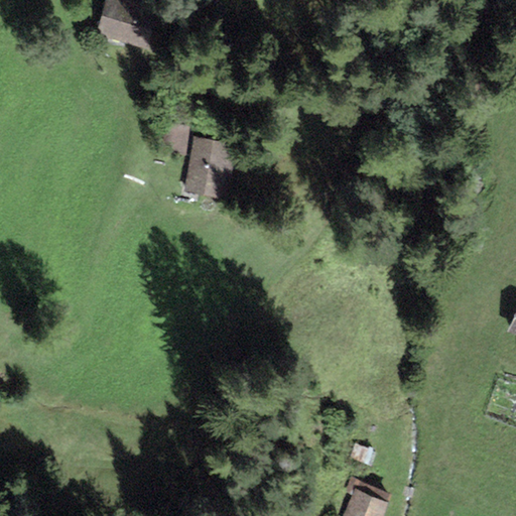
[(168,6),(145,0),(105,0),(94,39),(154,56),(168,6)]
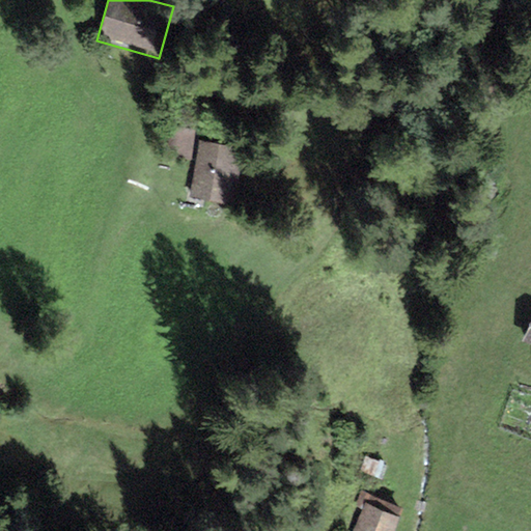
[(196,150),(200,124),(182,121),(177,148),(196,150)]
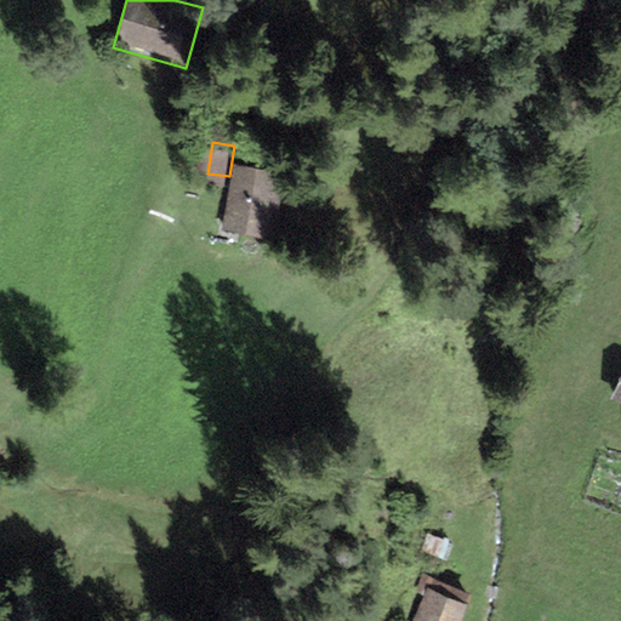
[(284,174),(232,165),(222,232),(274,239),(284,174)]
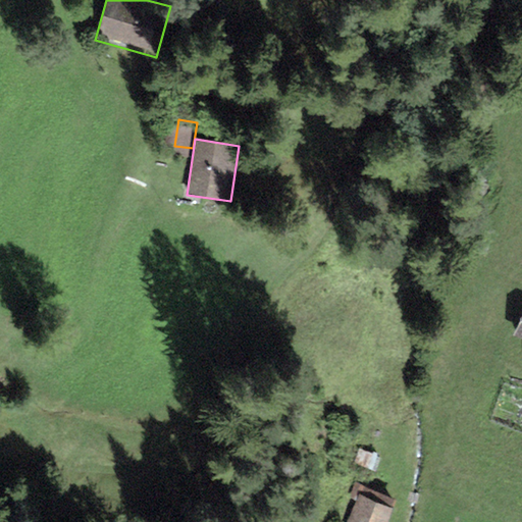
[(521,315),(513,336),(521,340),(521,315)]
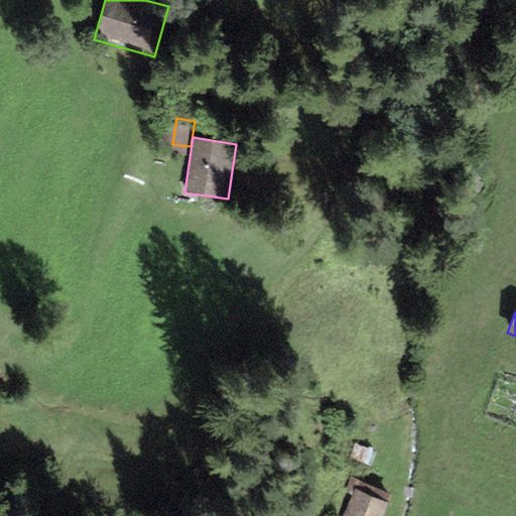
[(383,515),(393,494),(351,477),(345,492),(352,495),(343,515),(383,515)]
